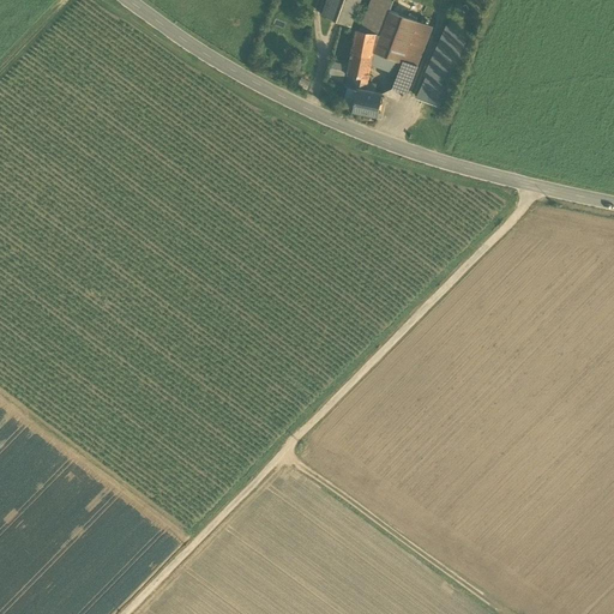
[(360,0),(326,0),(321,17),(350,28),(360,0)]
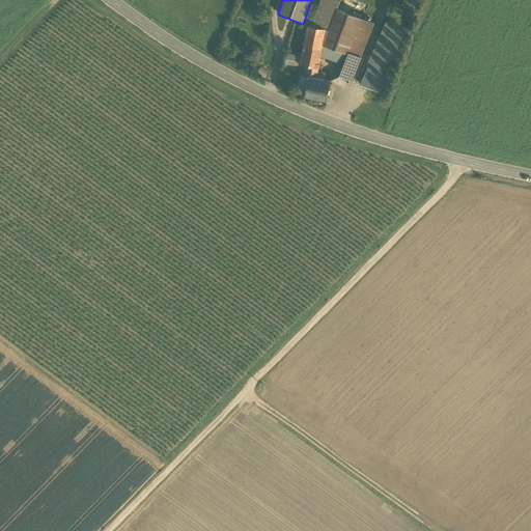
[(336,0),(320,0),(312,27),(326,29),(323,46),(337,9),(340,1),(336,0)]
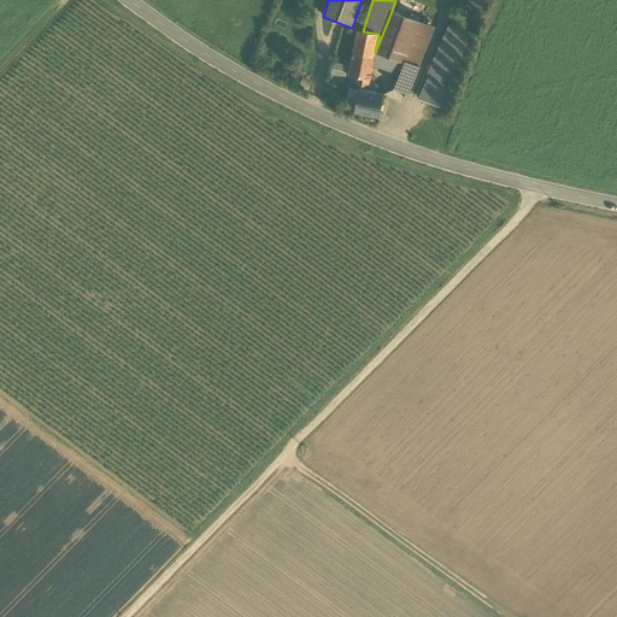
[(419,21),(392,11),(375,53),(405,64),(406,62),(405,60),(419,22),(419,21)]
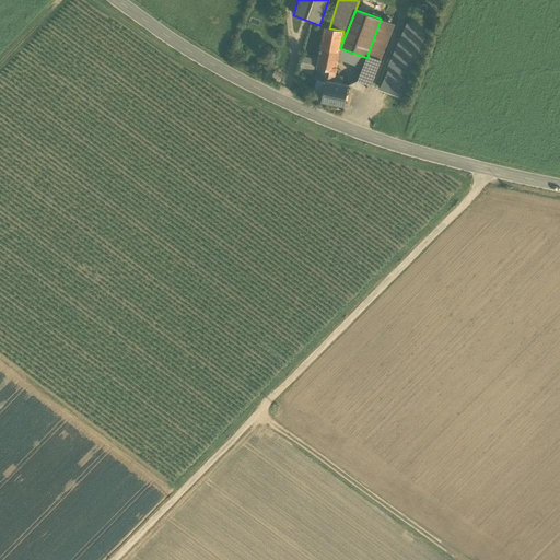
[(391,24),(381,20),(368,55),(369,56),(381,60),(392,33),(387,32),(391,24)]
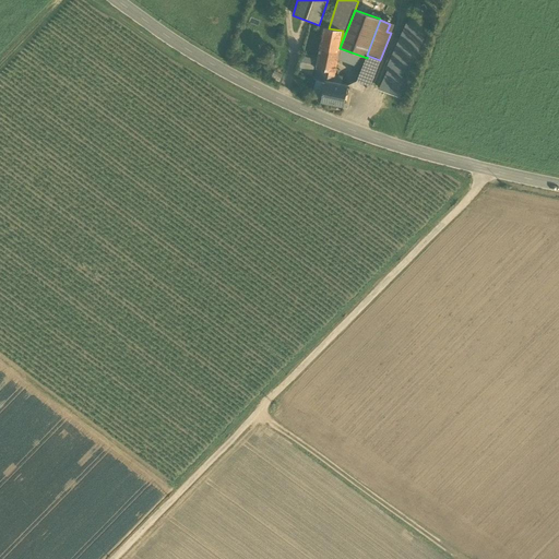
[(408,24),(388,70),(408,79),(429,33),(408,24)]
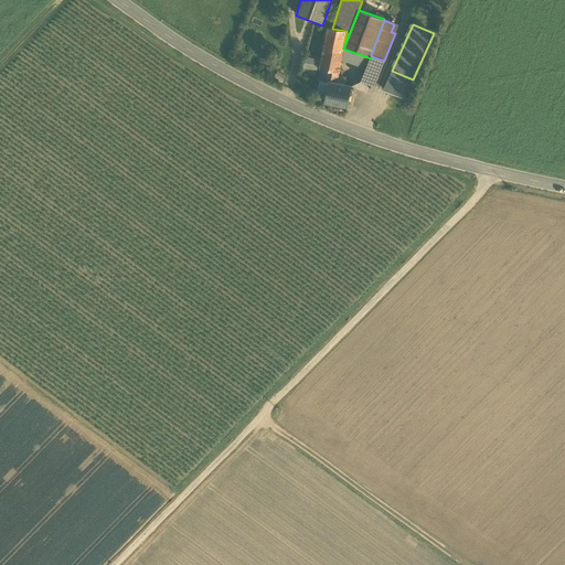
[(332,29),(328,28),(324,43),(319,70),(328,71),(338,73),(343,49),(347,31),(332,29)]
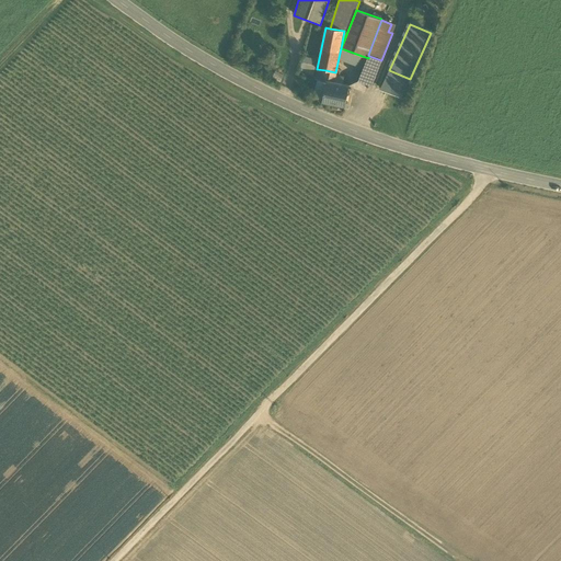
[(381,60),(369,56),(368,58),(359,81),(371,86),(381,60)]
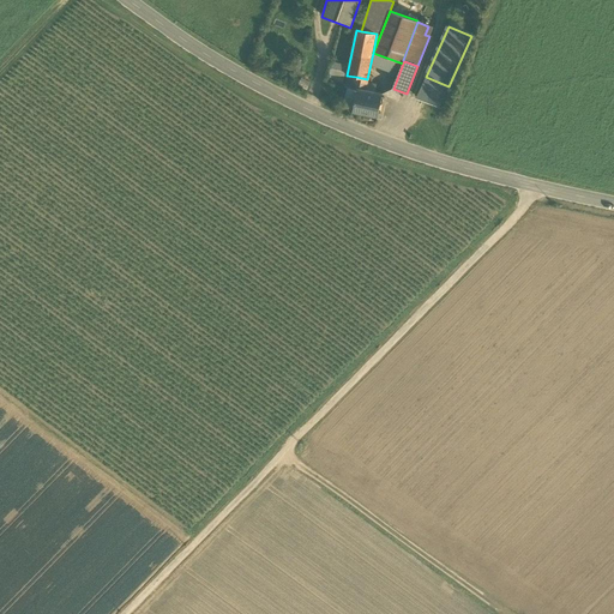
[(356,77),(347,76),(344,86),(348,88),(354,89),(356,77)]
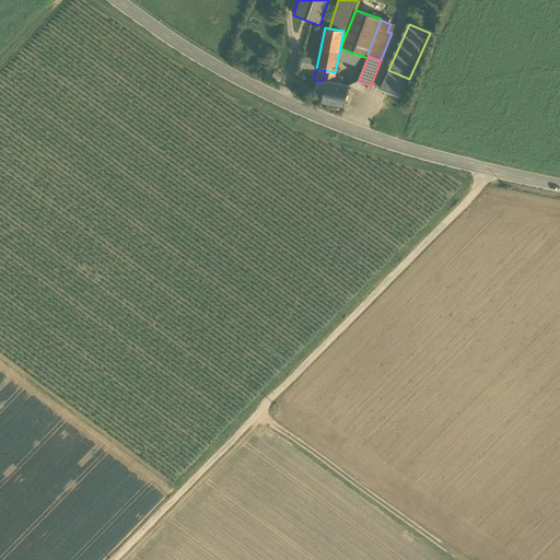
[(335,72),(325,70),(323,81),(325,82),(326,81),(333,82),(335,72)]
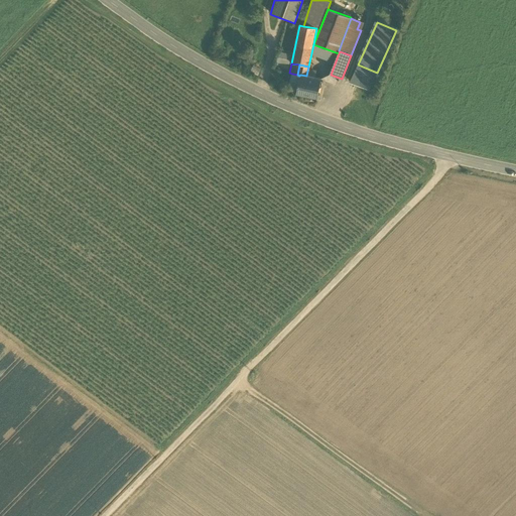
[(377,73),(358,65),(351,84),(369,91),(377,73)]
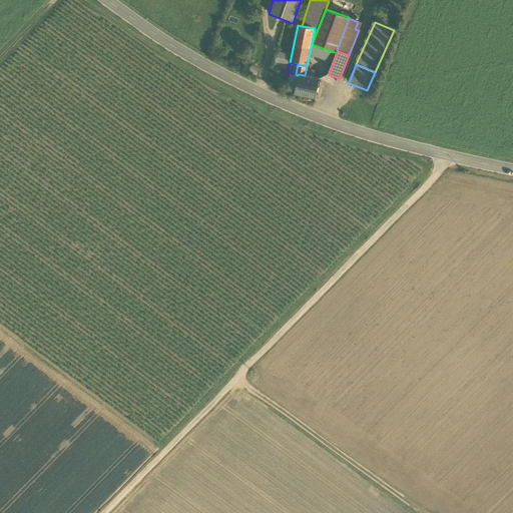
[(296,86),(298,75),(296,74),(291,73),(288,85),(296,86)]
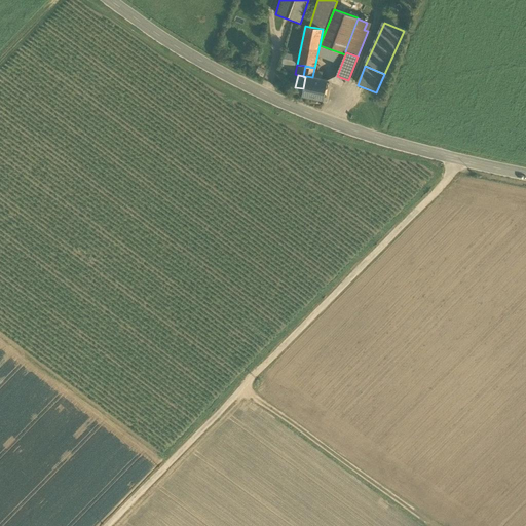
[(312,77),(306,76),(305,77),(303,88),(302,96),(324,100),(328,80),(312,77)]
